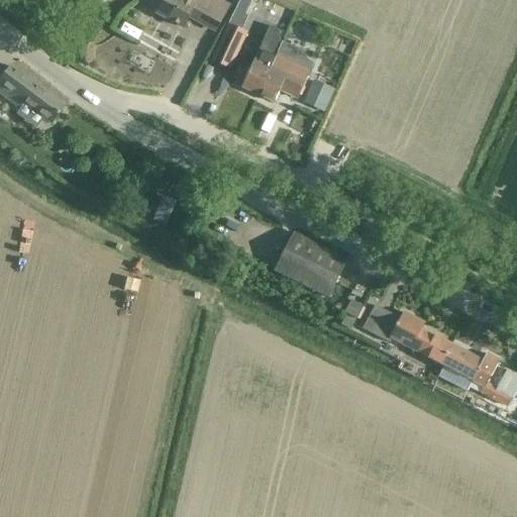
[(163,0),(154,14),(181,28),(189,15),(214,30),(228,5),(220,0),(163,0)]
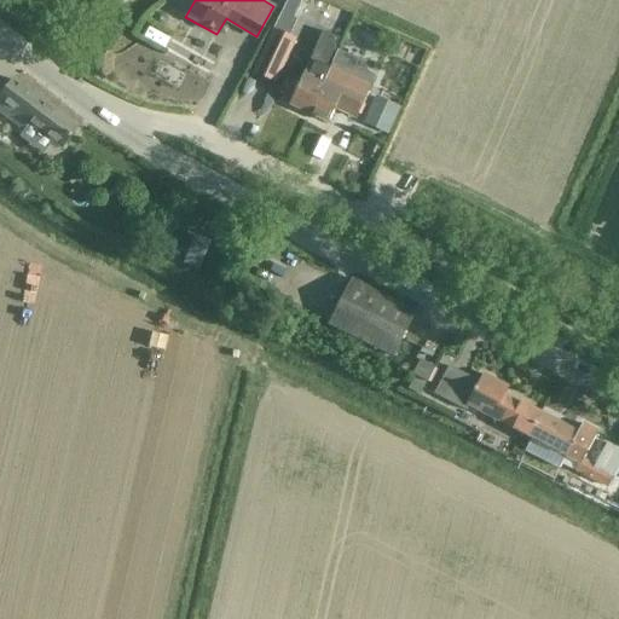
[(156,15),(152,18),(152,24),(157,28),(163,28),(167,23),(167,17),(162,13),(156,15)]
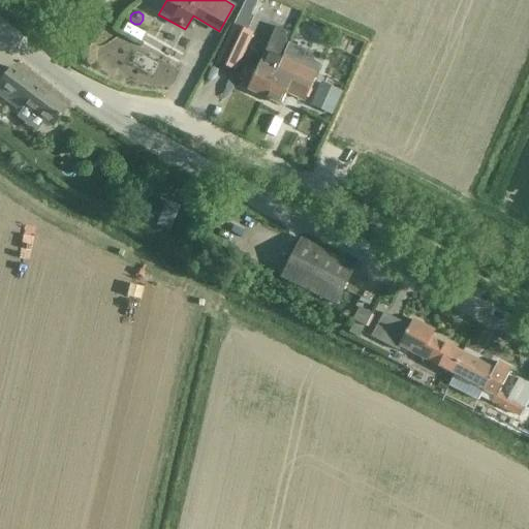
[(231,31),(217,61),(236,70),(250,40),(231,31)]
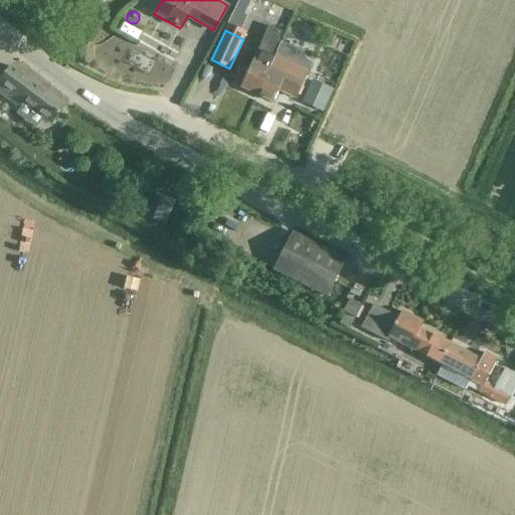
[(240,87),(259,96),(276,57),(259,48),(248,69),(238,64),(231,77),(242,82),(240,87)]
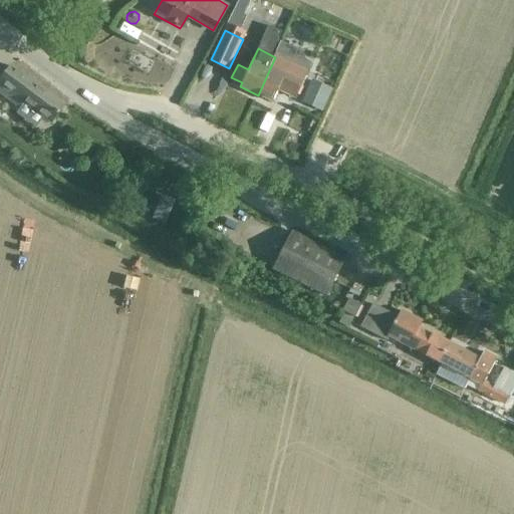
[(275,57),(258,95),(271,102),(277,88),(295,97),(307,72),(309,68),(301,65),(300,68),(275,57)]
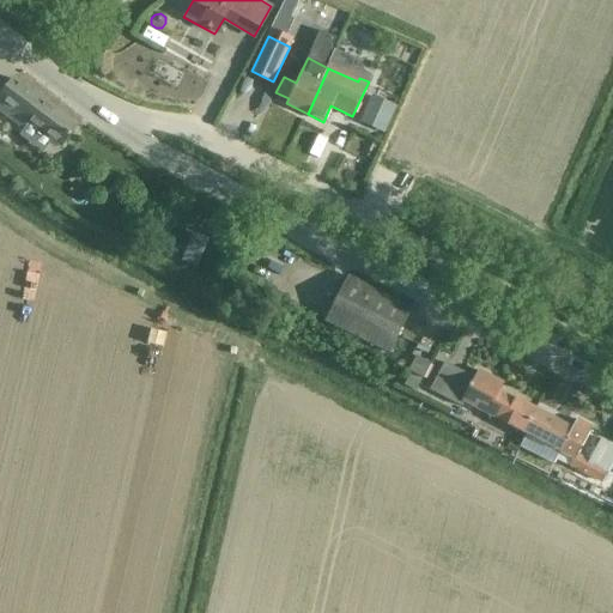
[(0,109),(23,126),(28,119),(62,144),(76,125),(13,78),(10,83),(0,76),(0,109)]
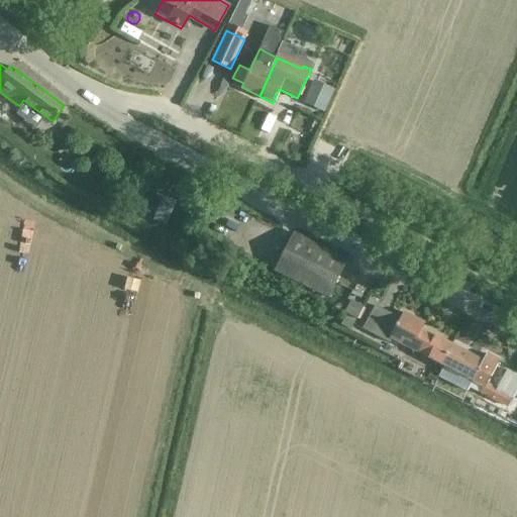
[(313,81),(303,104),(323,113),(334,90),(313,81)]
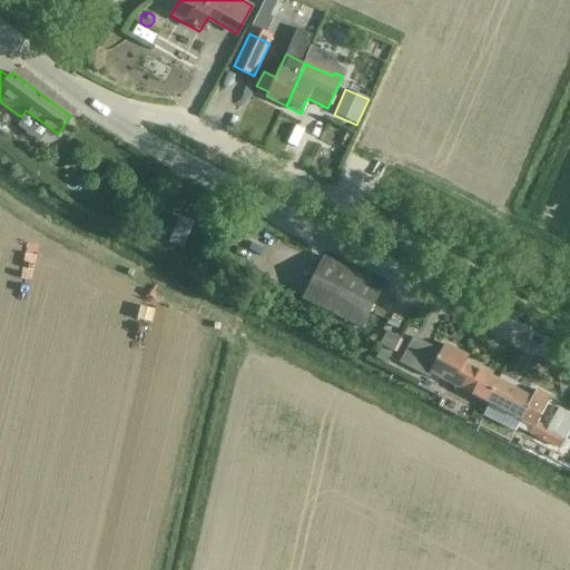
[(179,217),(167,244),(182,249),(193,223),(179,217)]
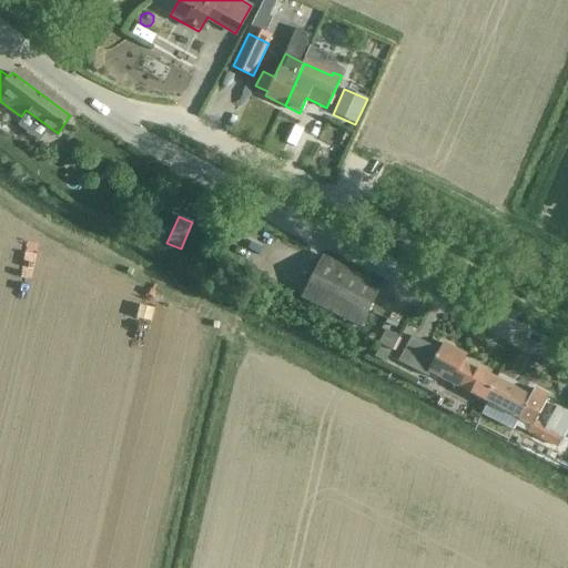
[(302,298),(362,327),(381,288),(321,259),(302,298)]
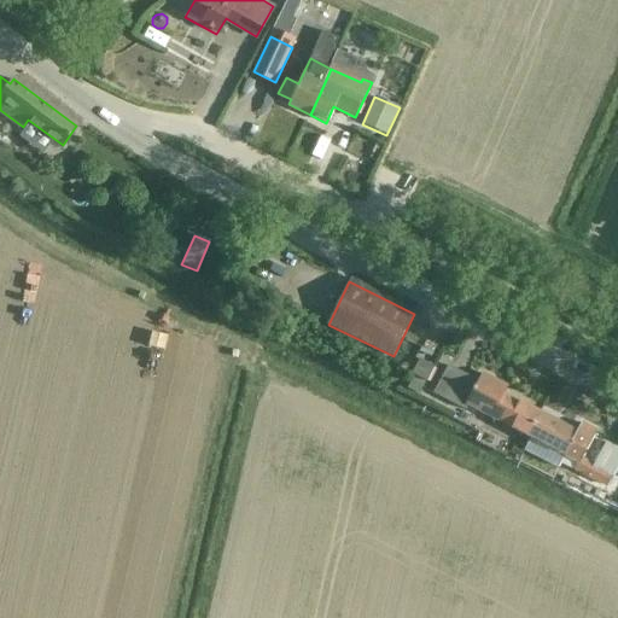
[(420,360),(412,374),(427,383),(436,368),(420,360)]
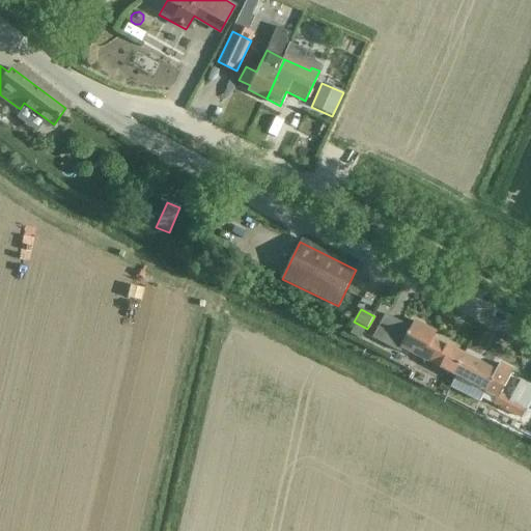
[(400,348),(416,357),(452,375),(463,355),(431,339),(435,333),(414,322),(411,328),(384,314),(371,338),(398,353),(400,348)]
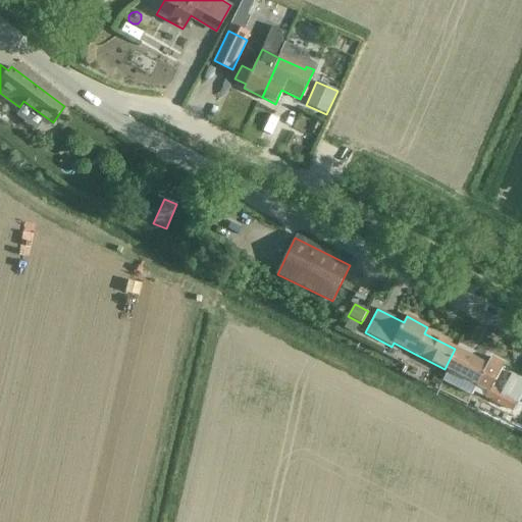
[(445,369),(477,386),(487,392),(484,397),(510,411),(521,387),(521,379),(511,374),(501,394),(490,388),(503,365),(489,358),(485,365),(455,349),(445,369)]
